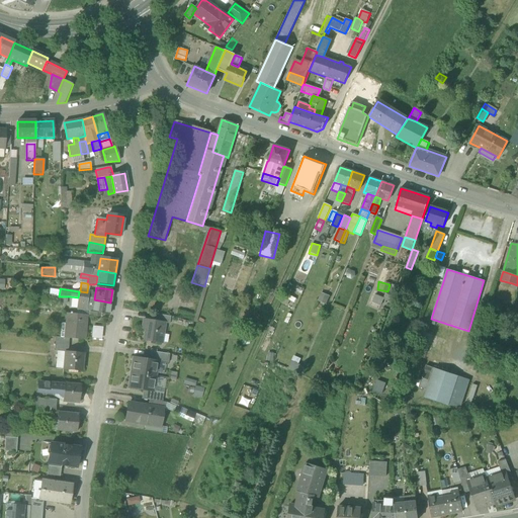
[(320,293),(319,301),(327,304),(328,295),(320,293)]
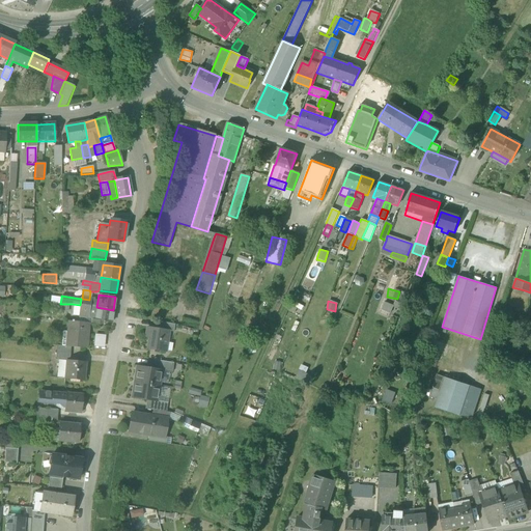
[(382,309),(391,313),(393,307),(384,303),(382,309)]
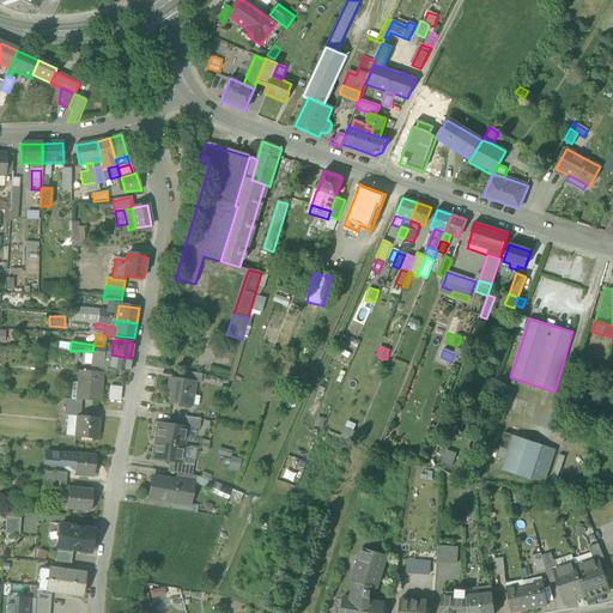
[(90,365),(92,352),(83,351),(82,364),(90,365)]
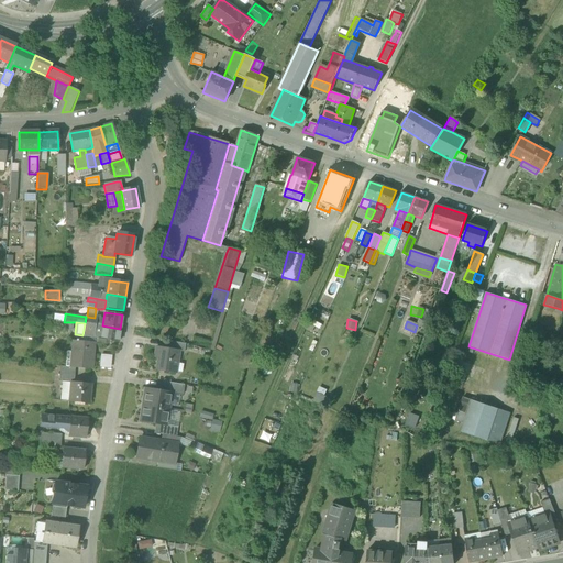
[(108,344),(108,341),(100,340),(102,326),(95,324),(85,323),(83,335),(98,338),(97,343),(98,343),(108,344)]
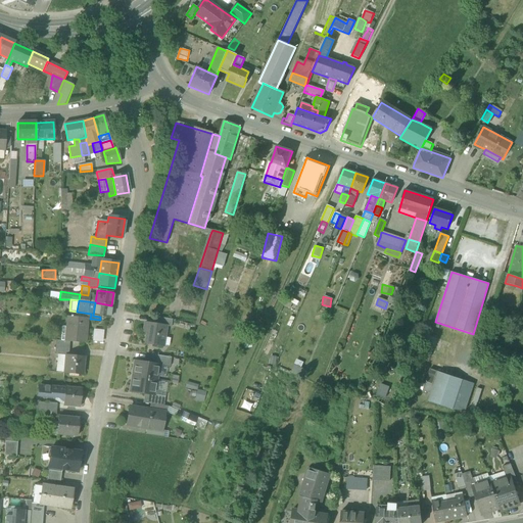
[(111,305),(95,302),(93,316),(100,317),(109,318),(111,305)]
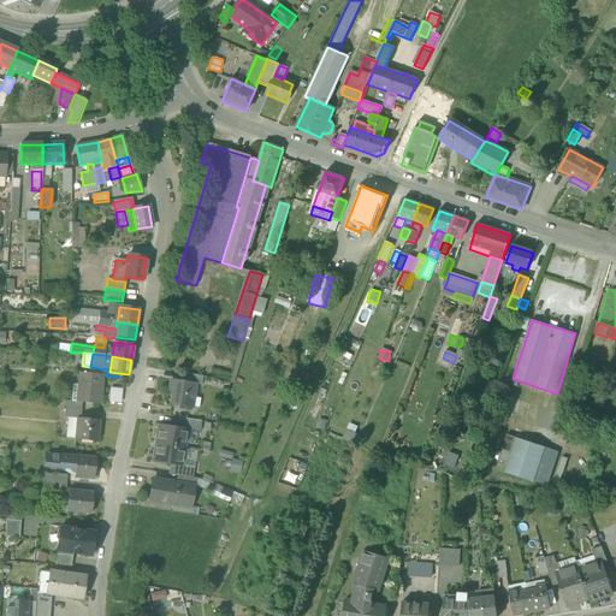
[(80,373),(78,385),(78,386),(82,386),(80,403),(82,403),(100,404),(102,375),(90,374),(80,373)]
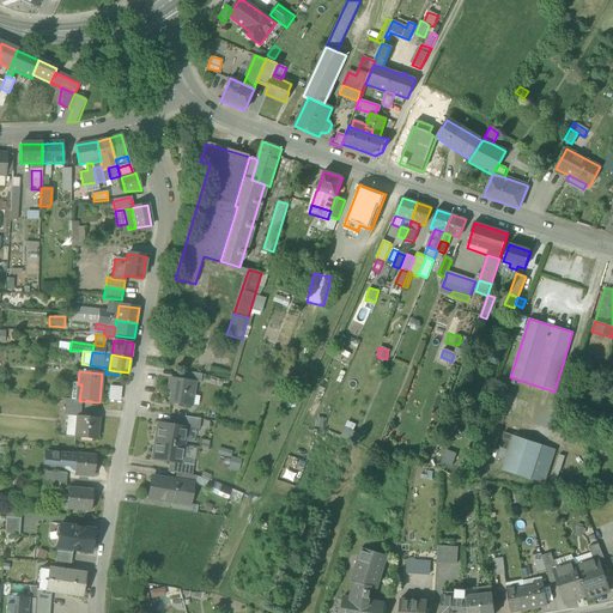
[(194,383),(200,383),(201,375),(181,371),(180,380),(194,382),(194,383)]
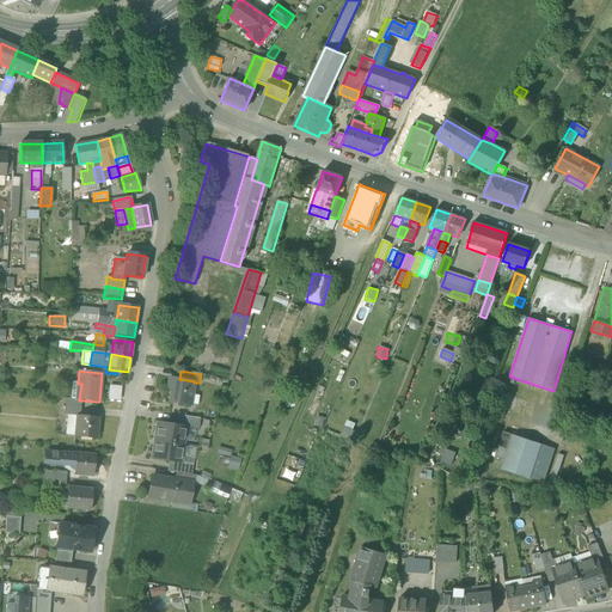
[(170,402),(190,405),(190,404),(189,404),(190,397),(191,396),(193,389),(191,387),(191,383),(194,383),(194,381),(179,379),(170,378),(167,389),(172,390),(170,402)]
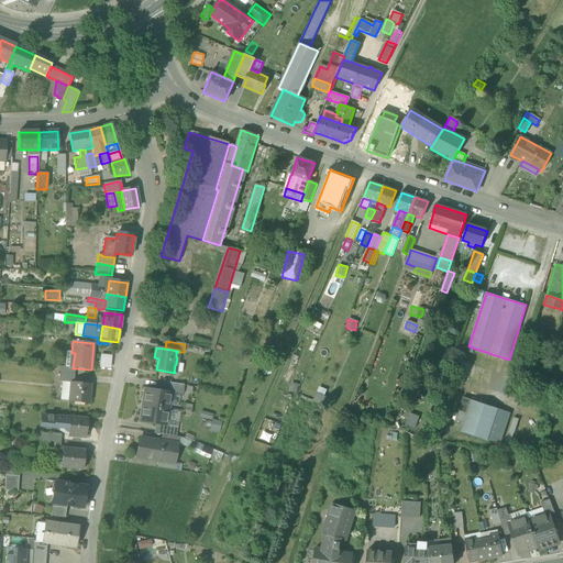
[(65,367),(73,368),(75,353),(72,353),(72,352),(67,352),(66,352),(65,367)]
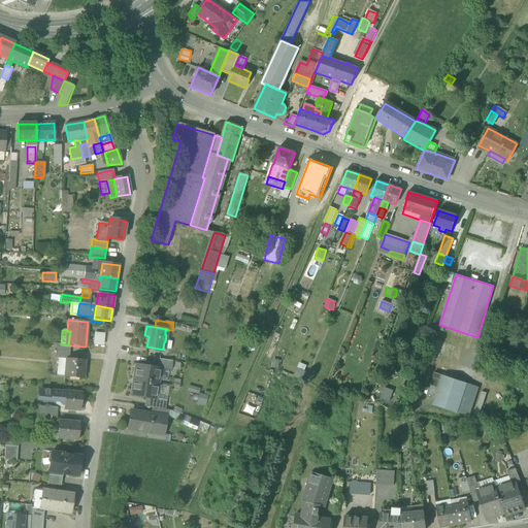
[(93,344),(103,345),(104,333),(94,332),(93,344)]
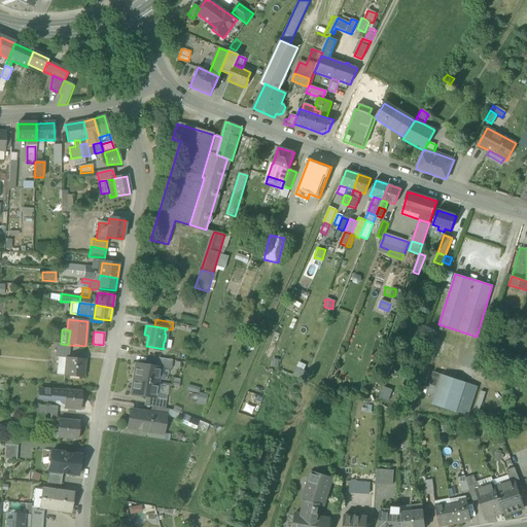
[(432,338),(427,356),(434,358),(440,341),(432,338)]
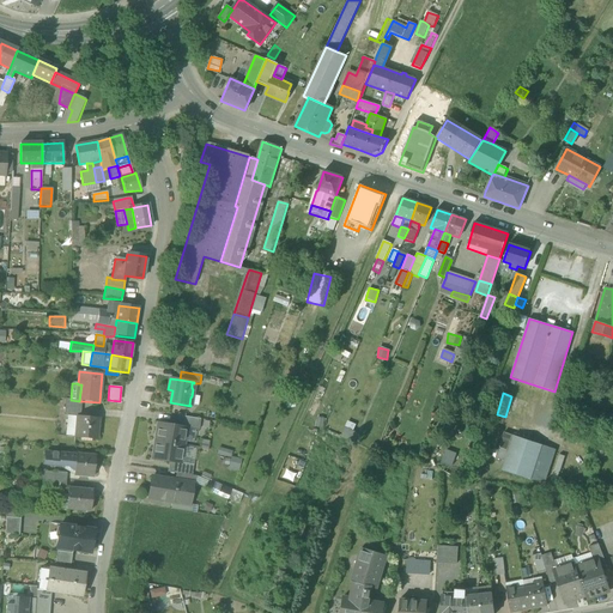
[(79,417),(80,408),(65,406),(65,416),(67,416),(77,417),(79,417)]
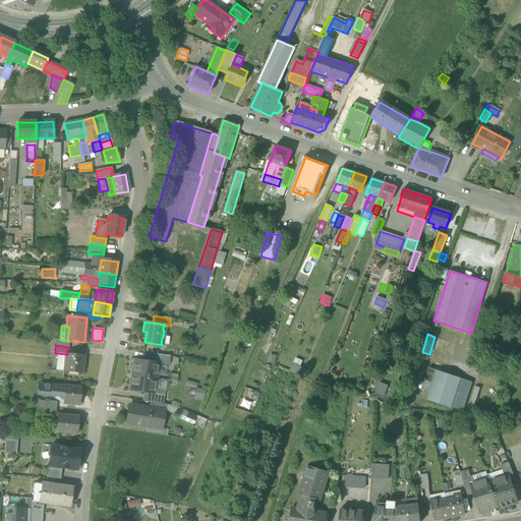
[(65,354),(57,353),(55,370),(64,372),(65,354)]
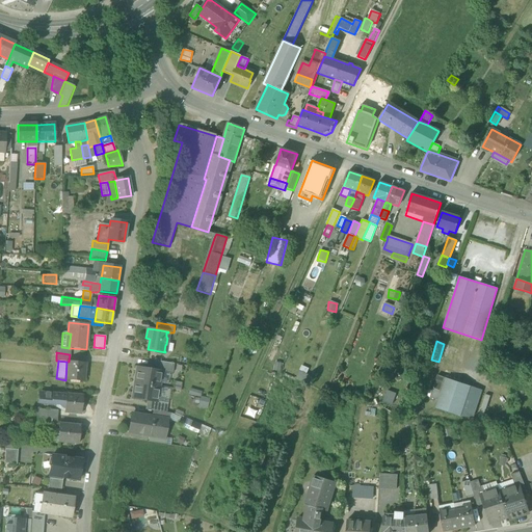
[(162,372),(173,374),(174,364),(154,361),(152,370),(162,371),(162,372)]
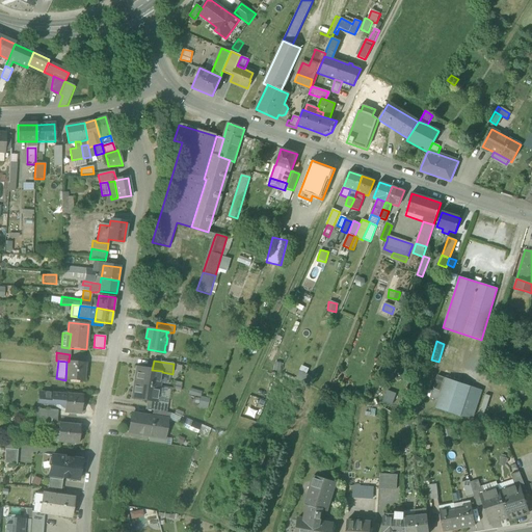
[(65,380),(83,382),(84,371),(83,371),(84,364),(69,362),(67,362),(65,380)]
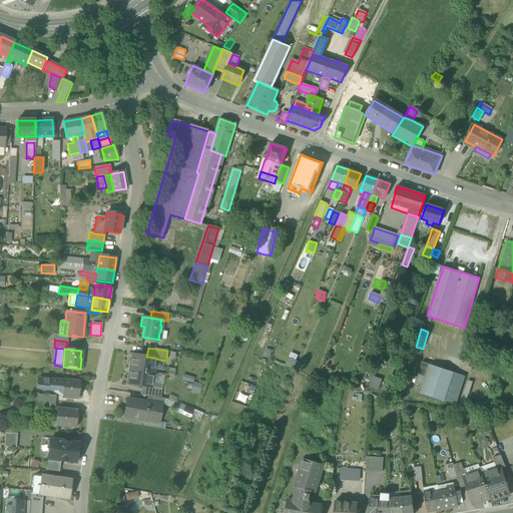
[(294,368),(300,356),(291,352),(286,365),(294,368)]
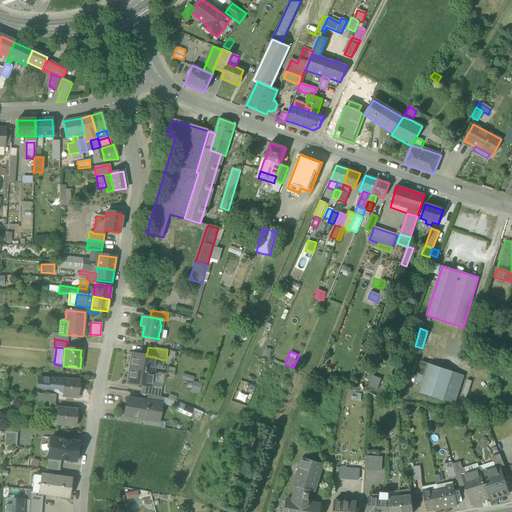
[(133,364),(132,369),(154,372),(156,358),(156,357),(146,356),(131,353),(131,354),(133,355),(132,359),(130,359),(129,363),(133,364)]
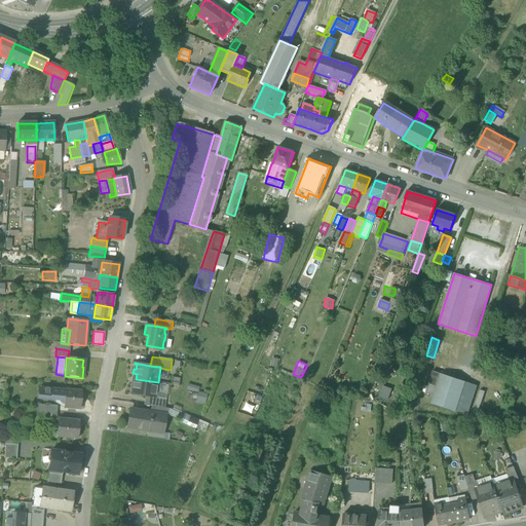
[(431,404),(455,412),(464,382),(442,374),(433,372),(428,384),(437,387),(431,404)]
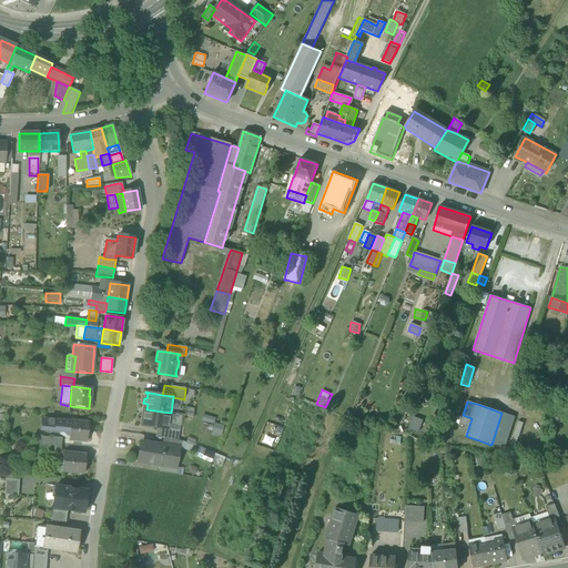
[(168,429),(171,413),(146,409),(145,415),(142,414),(141,419),(144,419),(143,425),(140,425),(158,428),(168,429)]
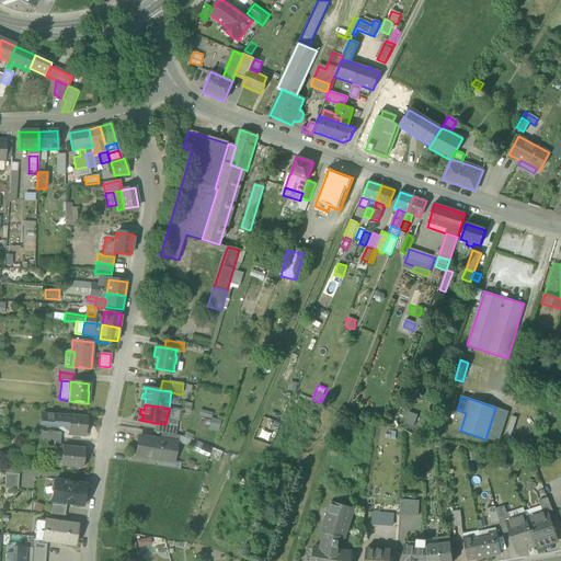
[(508,412),(495,408),(485,439),(500,439),(508,412)]
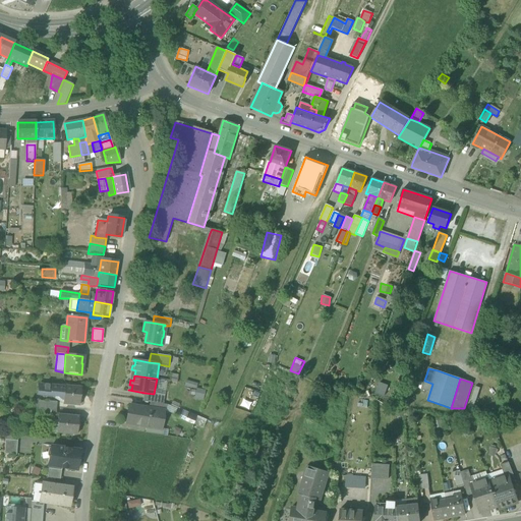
[(186,381),(185,386),(191,387),(189,395),(194,396),(196,383),(186,381)]
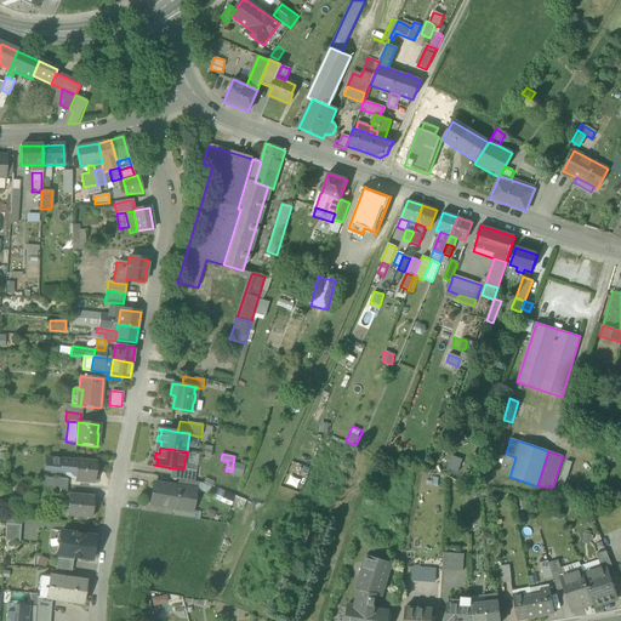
[(449,457),(449,471),(460,472),(461,457),(449,457)]
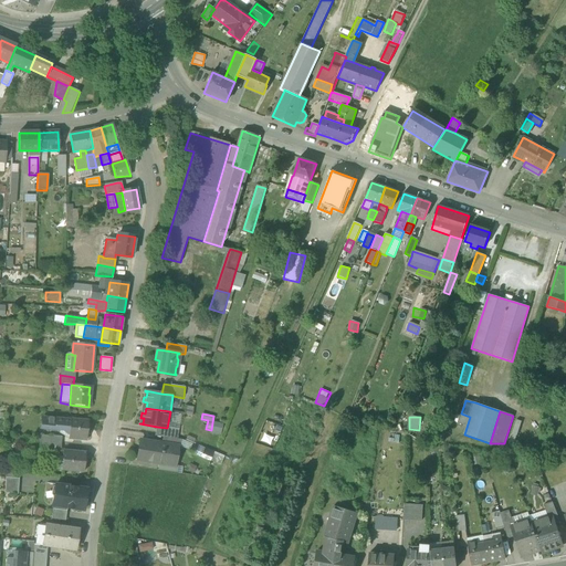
[(55,428),(62,428),(63,419),(45,418),(44,429),(54,430),(55,428)]
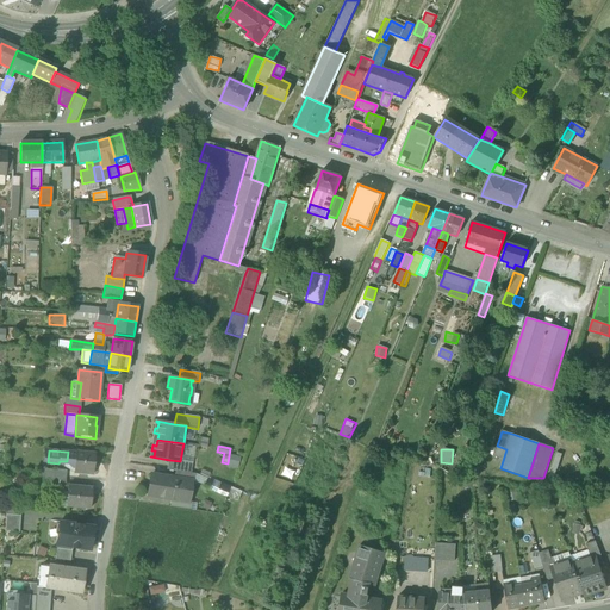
[(68,452),(67,461),(74,462),(74,468),(74,473),(93,474),(94,454),(68,452)]
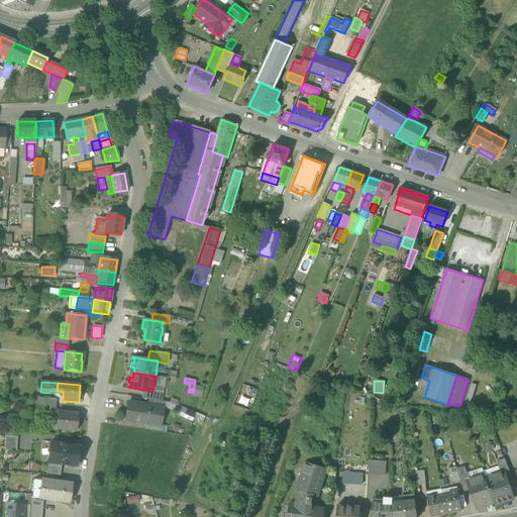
[(476,385),(472,384),(464,407),(469,408),(476,385)]
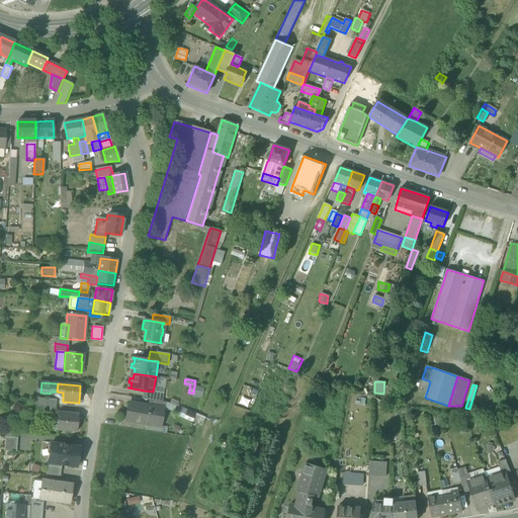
[(192,397),(201,399),(204,387),(195,385),(192,397)]
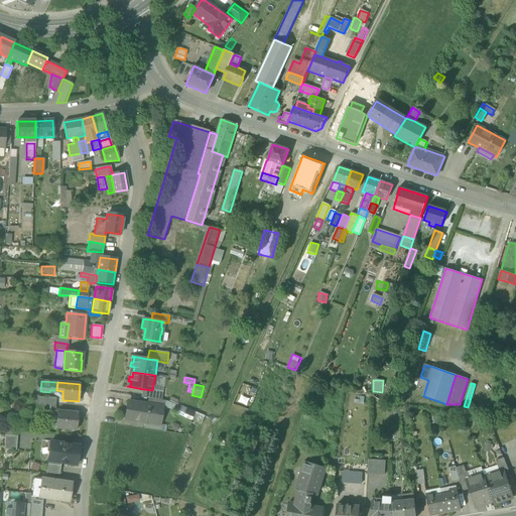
[(141,397),(148,399),(161,401),(162,391),(152,390),(143,389),(141,397)]
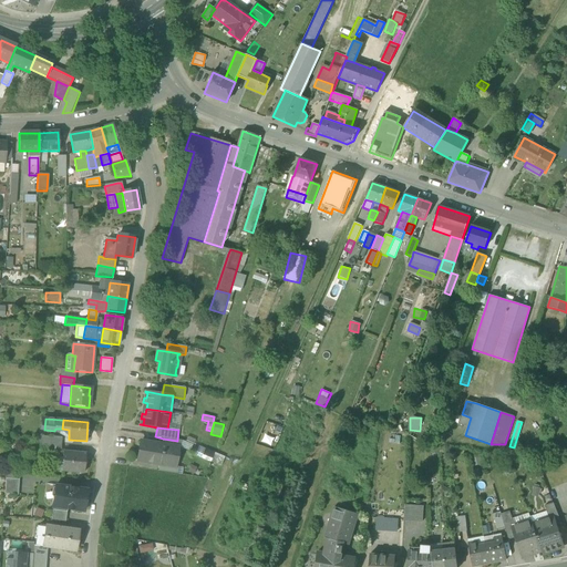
[(182,441),(177,441),(163,439),(162,444),(176,446),(175,447),(177,447),(181,449),(182,441)]
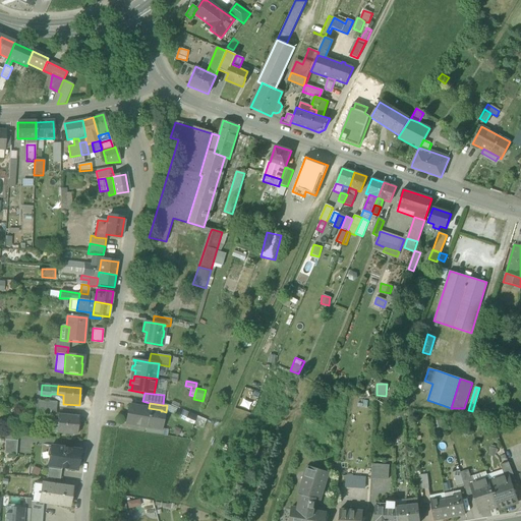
[(146,426),(159,428),(159,427),(160,417),(153,416),(154,410),(161,411),(162,410),(149,408),(129,405),(126,423),(146,426)]
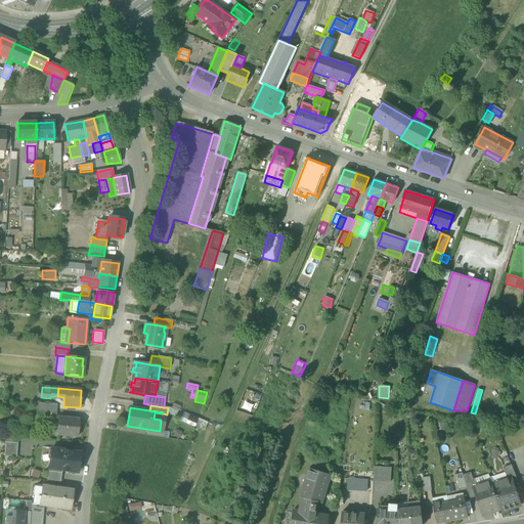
[(180,420),(205,429),(208,422),(183,411),(180,420)]
